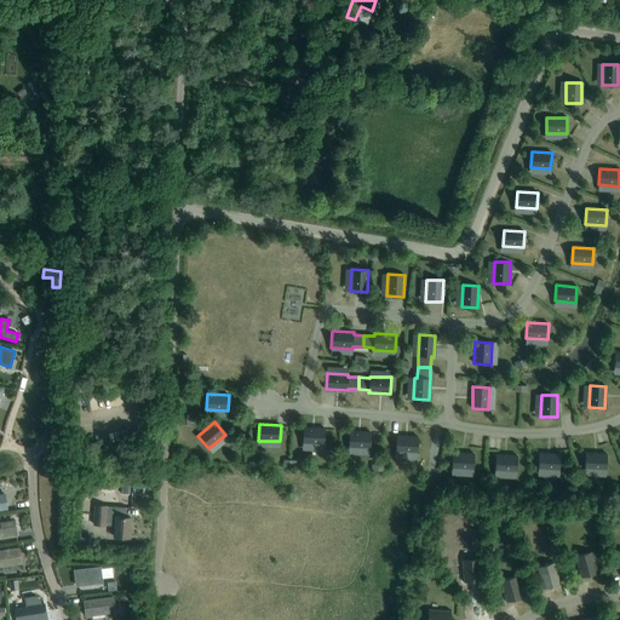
[(302,443),(323,445),(323,429),(302,428),(302,443)]
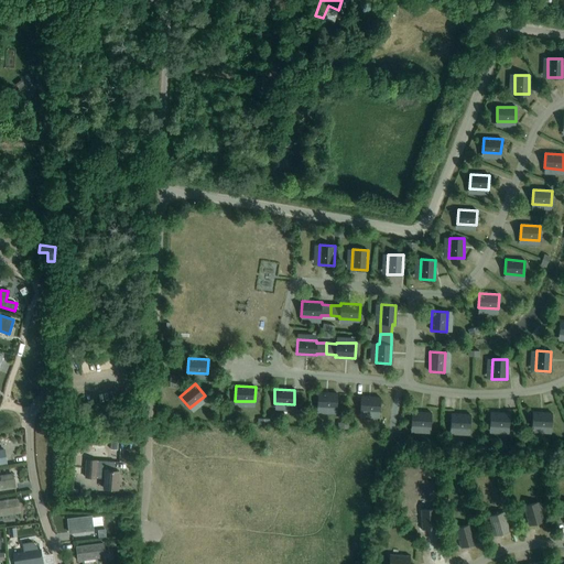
[(317,408),(337,409),(337,393),(317,392),(317,408)]
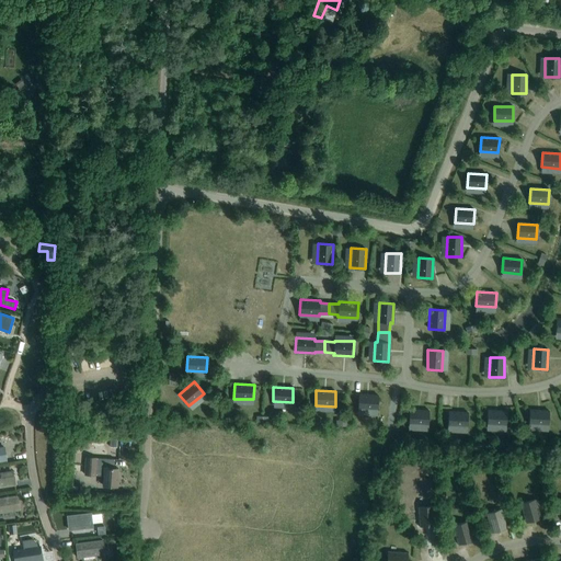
[(358,409),(378,410),(378,396),(358,395),(358,409)]
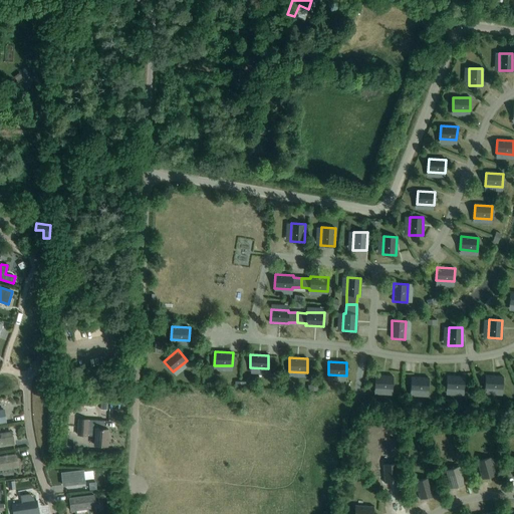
[(374,389),(393,390),(394,376),(375,375),(374,389)]
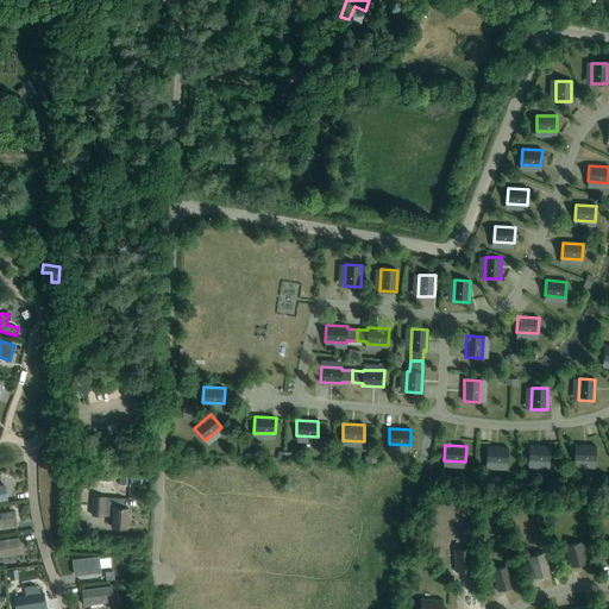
[(528,462),(550,463),(551,446),(529,445),(528,462)]
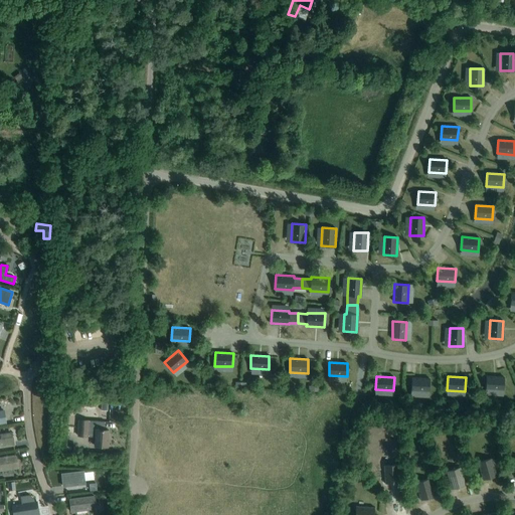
[(486,389),(504,390),(504,377),(486,376),(486,389)]
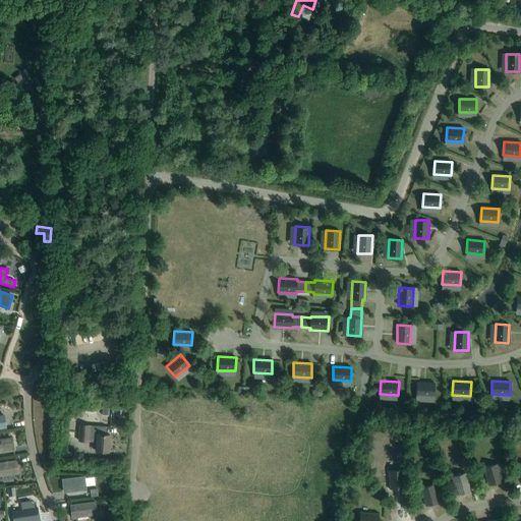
[(416,396),(433,397),(435,383),(416,383),(416,396)]
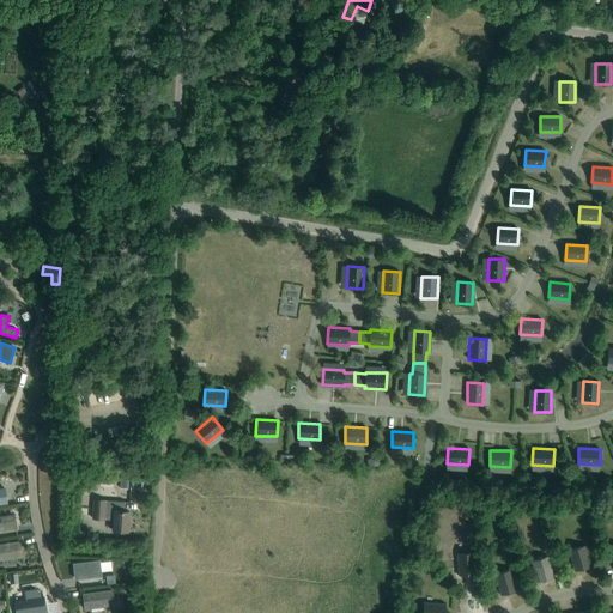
[(95,499),(93,511),(93,519),(104,520),(114,520),(113,530),(128,532),(129,511),(125,511),(126,502),(95,499)]
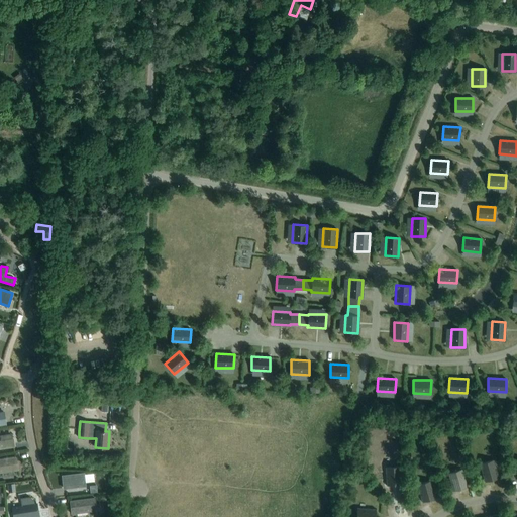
[(0,448),(15,447),(13,438),(0,440),(0,448)]
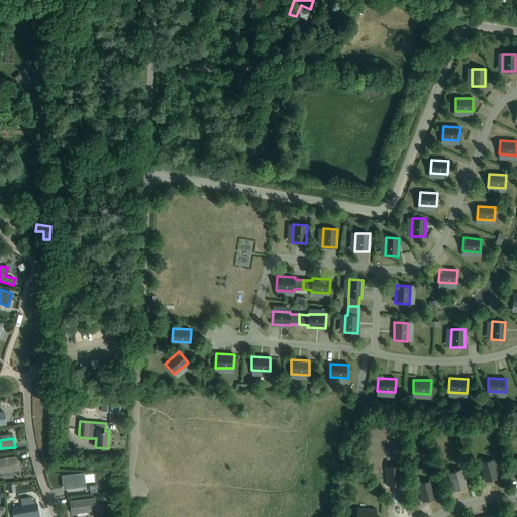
[(0,473),(18,471),(16,456),(0,458),(0,473)]
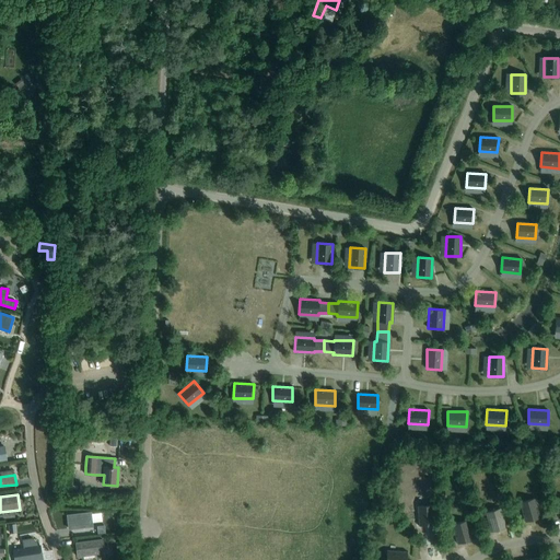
[(535,498),(520,502),(525,522),(540,517),(535,498)]
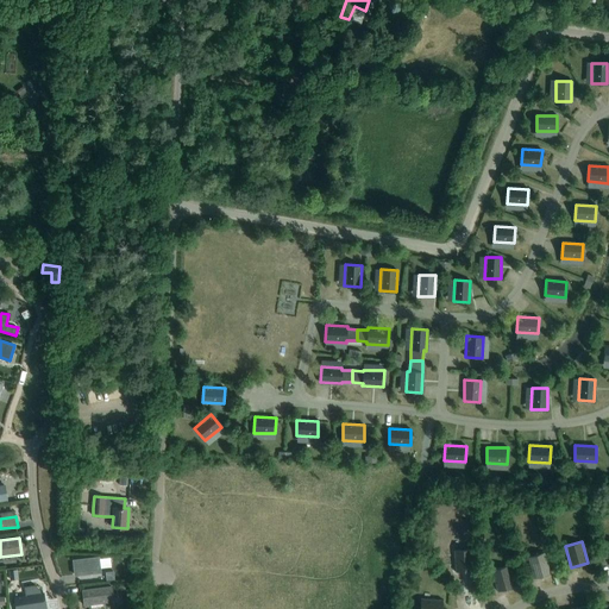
[(471,550),(454,550),(456,572),(472,571),(471,550)]
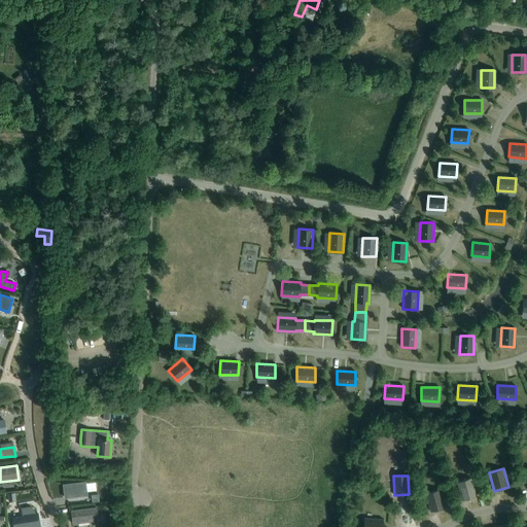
[(470,478),(457,482),(462,500),(476,496),(470,478)]
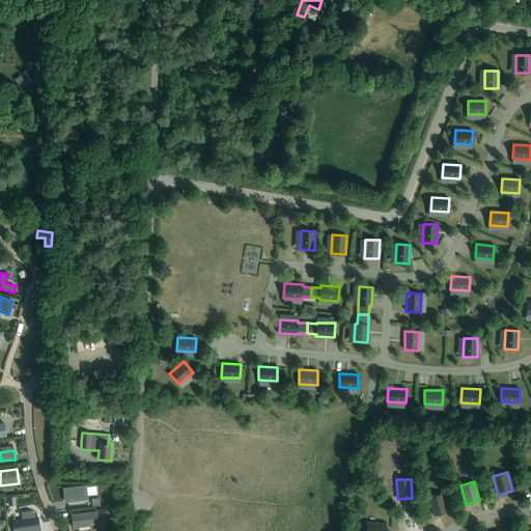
[(87,486),(87,484),(63,487),(65,502),(88,499),(88,495),(87,486)]
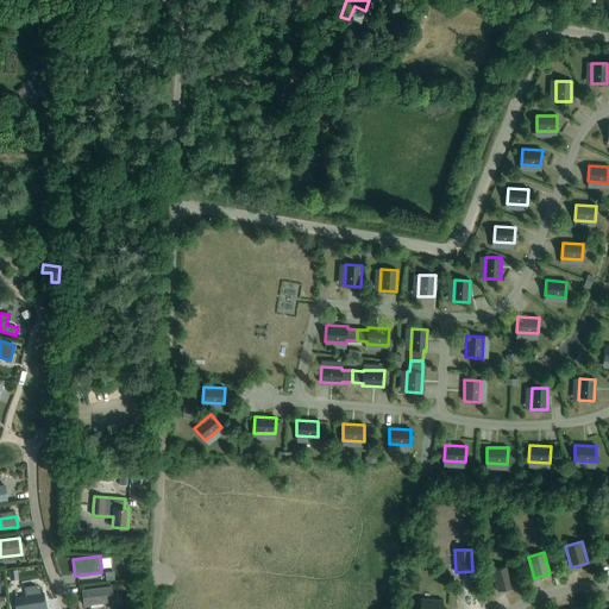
[(508,566),(491,570),(497,591),(514,586),(508,566)]
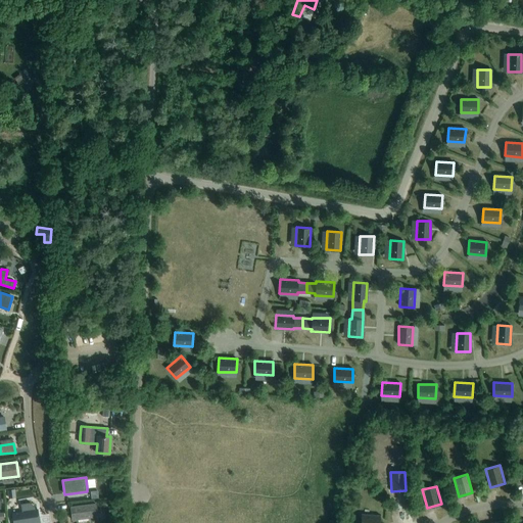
[(98,517),(96,503),(69,506),(72,520),(98,517)]
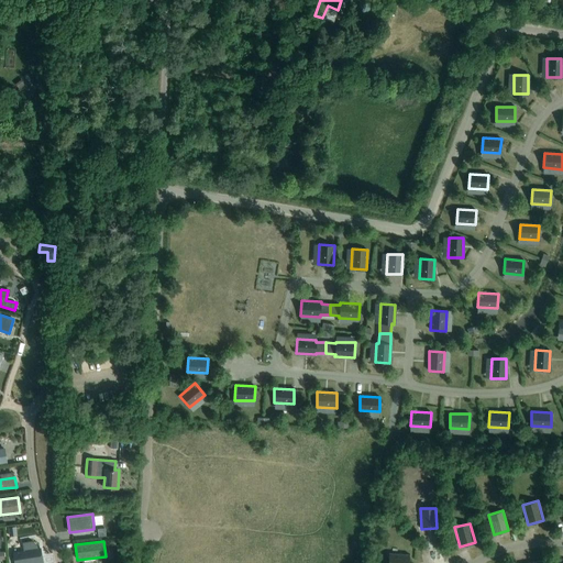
[(40,562),(43,562),(41,548),(13,552),(14,562),(40,562)]
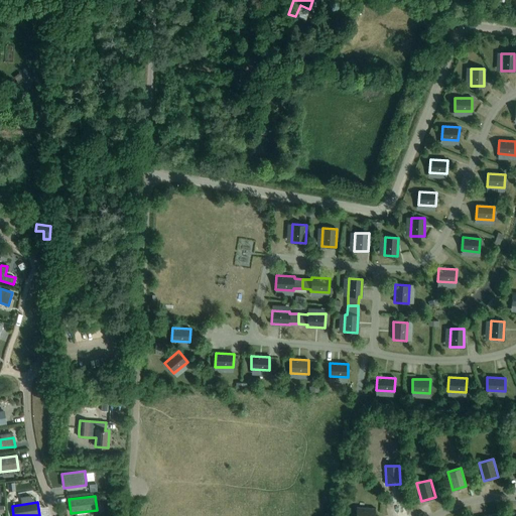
[(357,507),(356,515),(374,515),(375,508),(357,507)]
